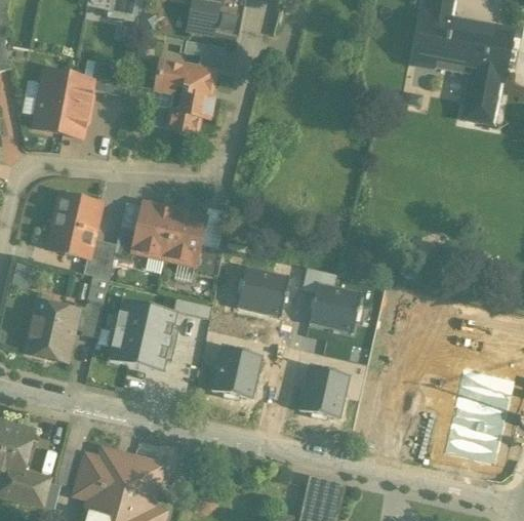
[(0,0),(0,42),(5,43),(12,0),(0,0)]
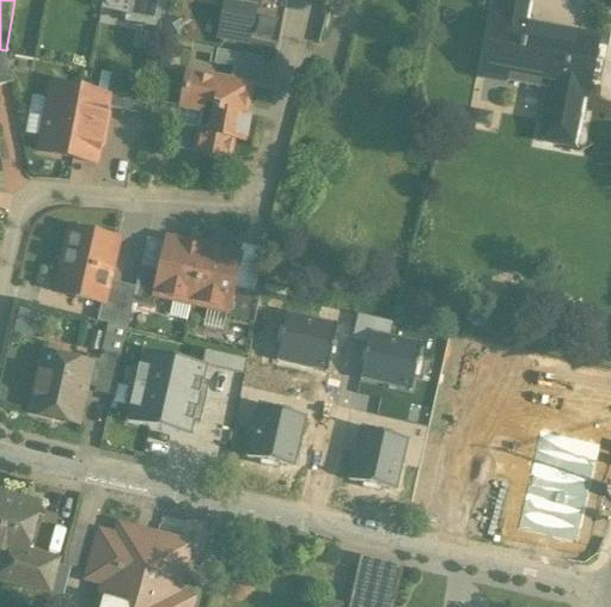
[(120,0),(118,10),(126,12),(124,18),(156,25),(160,0),(120,0)]
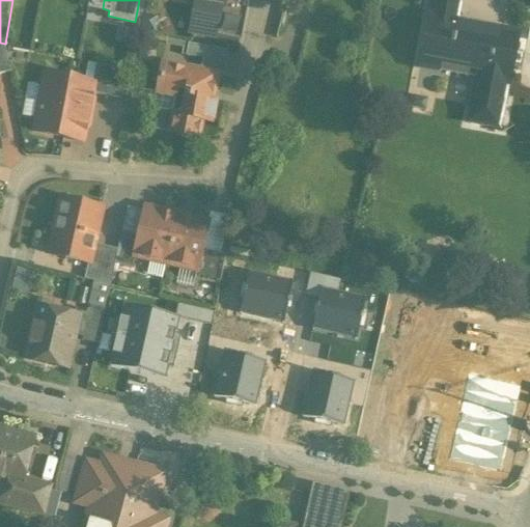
[(215,32),(221,2),(222,2),(222,0),(194,0),(189,31),(214,35),(215,32)]
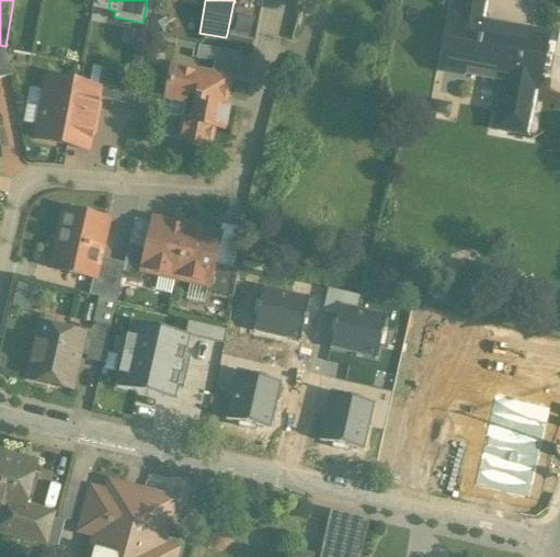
[(235,0),(235,2),(233,2),(227,34),(254,40),(261,0),(235,0)]
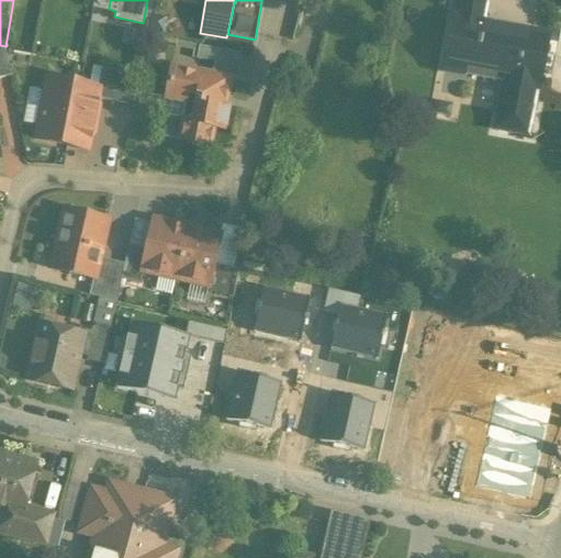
[(453,0),(453,4),(459,6),(457,17),(483,21),(486,0),(453,0)]
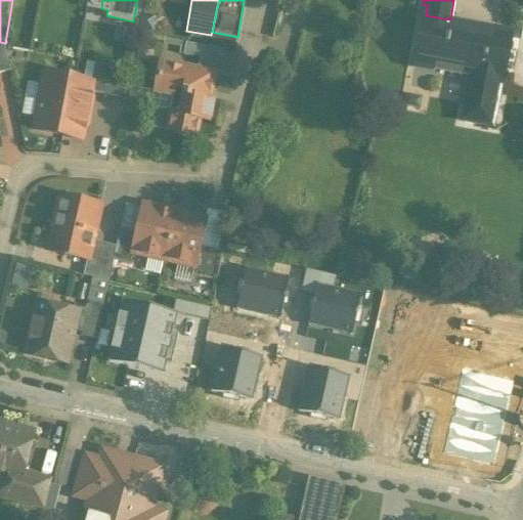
[(426,15),(424,15),(412,76),(430,79),(433,67),(478,76),(500,80),(504,80),(512,32),(450,19),(426,15)]
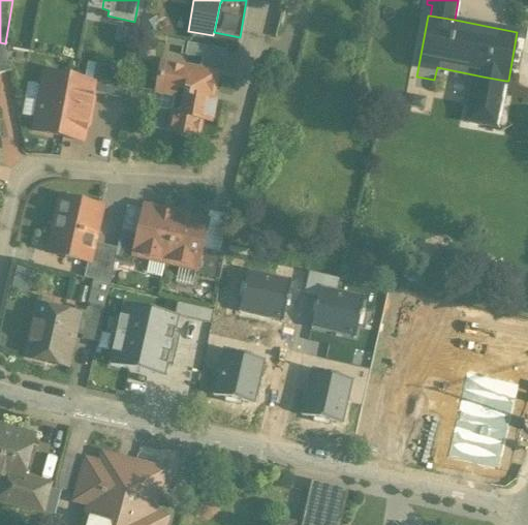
[(205,43),(188,40),(185,53),(203,56),(205,43)]
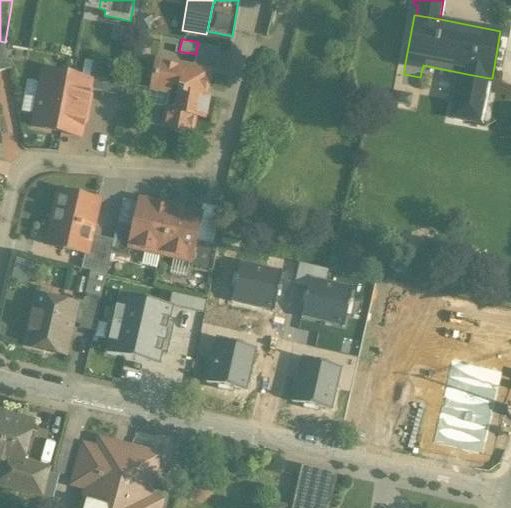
[(0,41),(0,69),(10,68),(5,42),(0,41)]
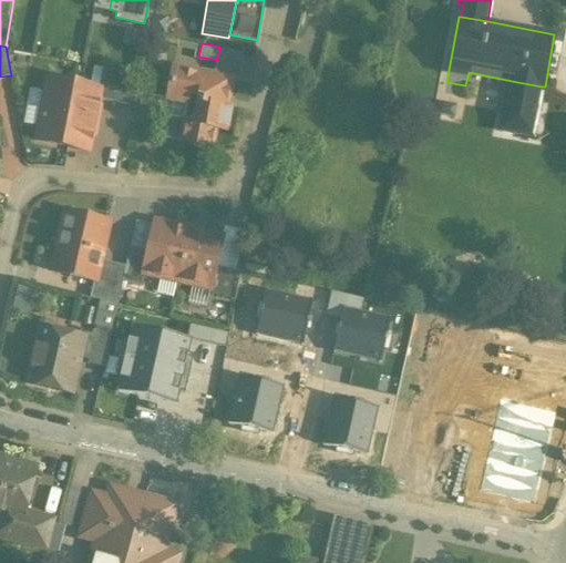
[(240,51),(219,47),(217,60),(215,73),(233,77),(236,77),(240,51)]
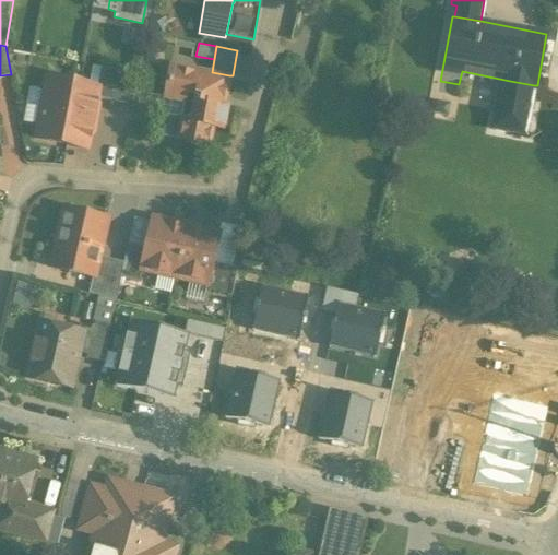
[(133,70),(101,65),(97,85),(98,85),(97,95),(128,101),(133,70)]
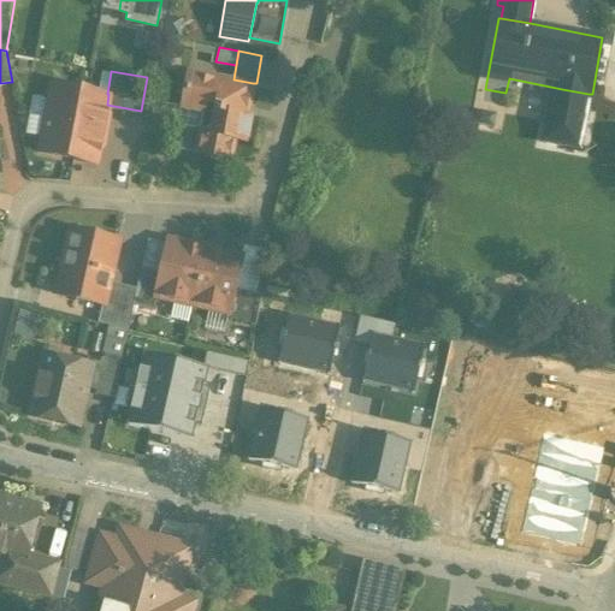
[(234,79),(188,71),(182,104),(213,110),(208,130),(201,128),(196,150),(230,158),(235,137),(246,138),(250,114),(247,114),(253,83),(234,79)]
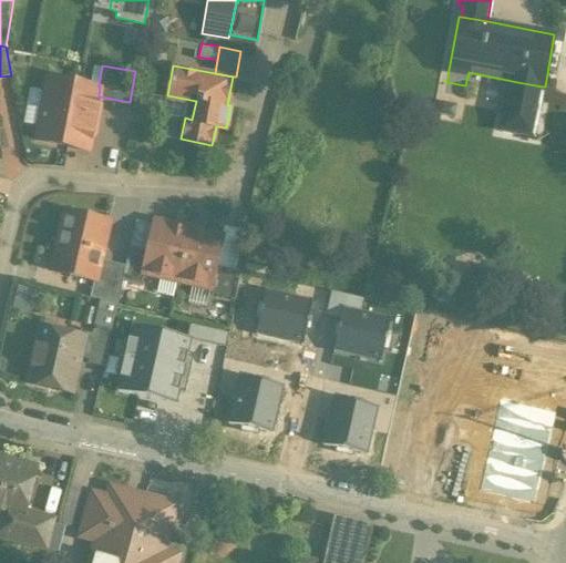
[(99,86),(48,77),(37,139),(89,149),(91,134),(94,133),(100,103),(98,100),(99,96),(100,86),(99,86)]
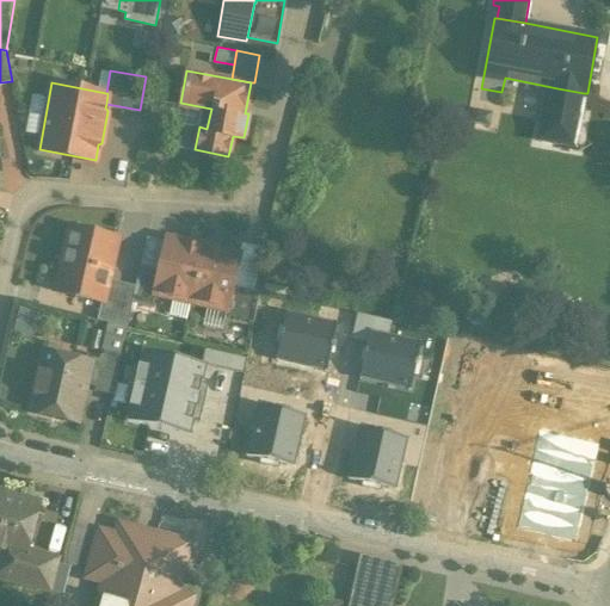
[(584,93),(558,88),(552,119),(543,117),(540,137),(574,144),(584,93)]
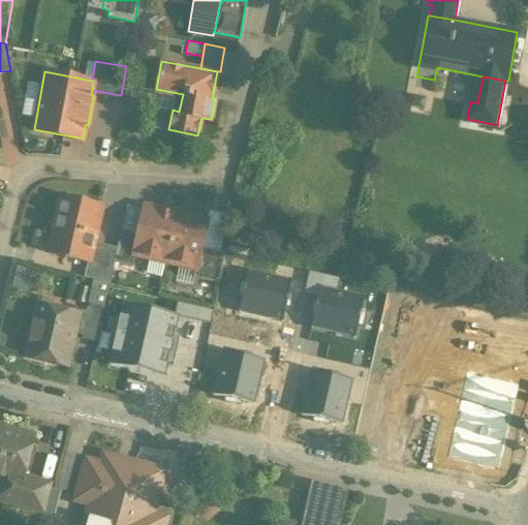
[(101,205),(61,195),(49,250),(87,258),(89,259),(93,240),(101,205)]
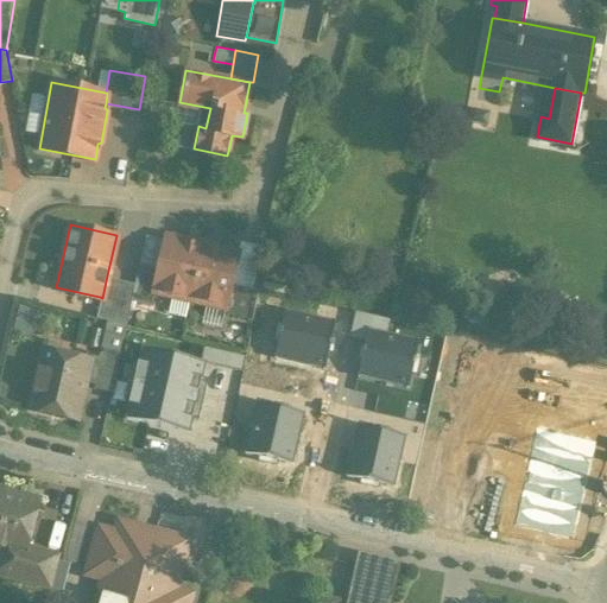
[(194,241),(165,235),(158,266),(153,289),(155,290),(190,297),(203,241),(194,239),(194,241)]
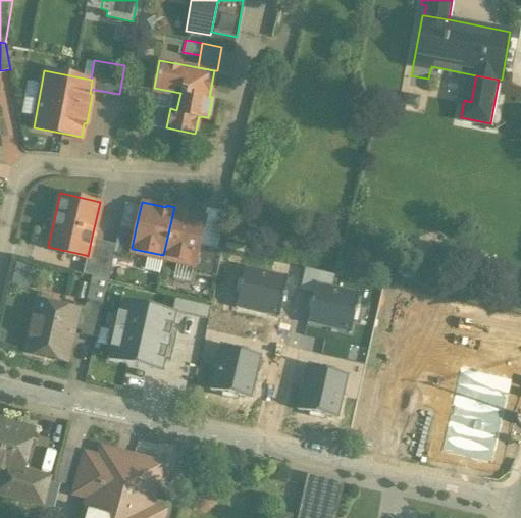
[(205,216),(180,211),(181,208),(174,207),(163,255),(194,262),(195,263),(199,243),(205,216)]
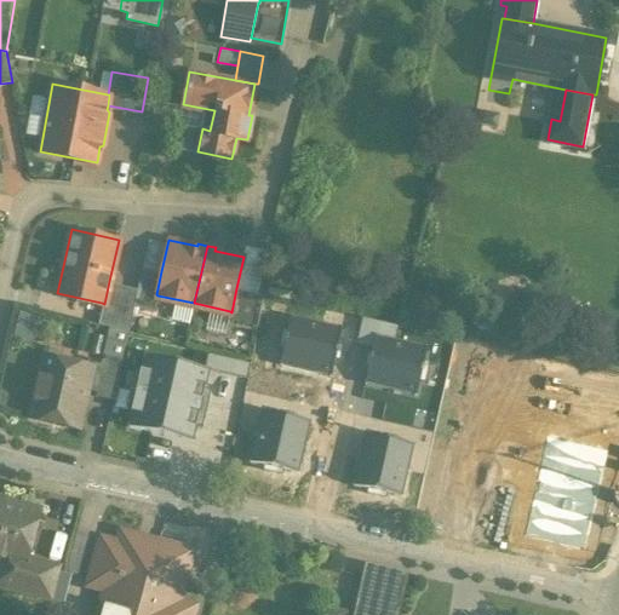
[(143,266),(138,287),(133,305),(135,305),(154,309),(158,295),(156,294),(161,271),(143,266)]
